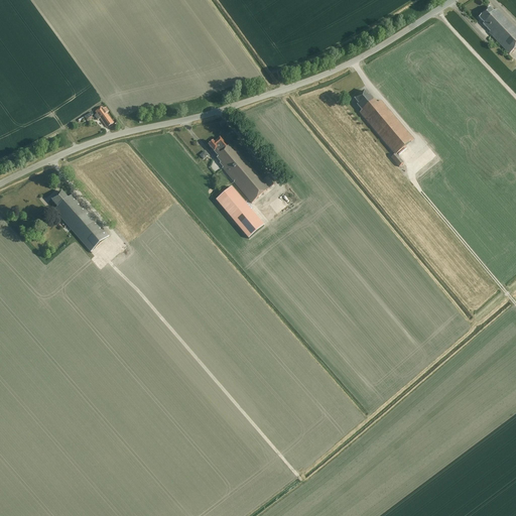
[(509,54),(515,47),(515,29),(498,10),(493,11),(490,7),(479,18),(484,23),(483,24),(490,31),(489,33),(509,54)]
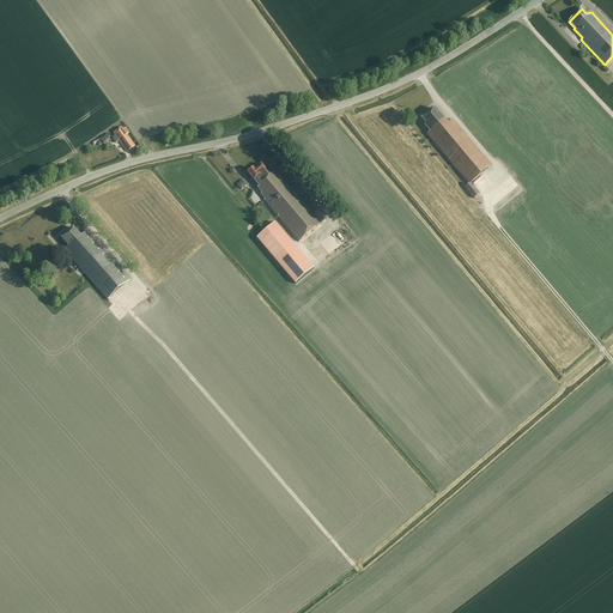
[(474,199),(480,194),(472,183),(491,167),(453,120),(448,123),(439,113),(438,115),(432,109),(422,119),(426,125),(425,126),(430,132),(428,134),(469,183),(465,187),(474,199)]
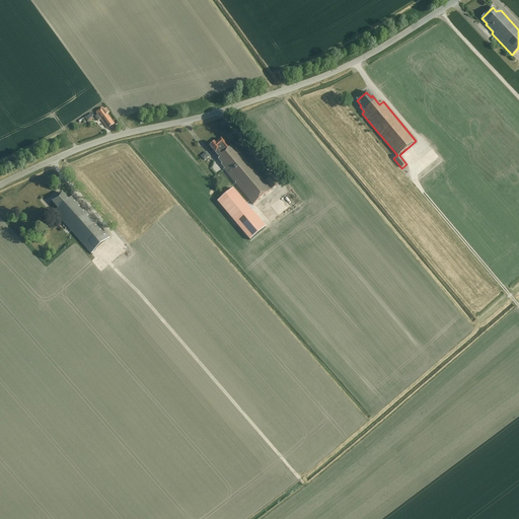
[(106,108),(104,110),(103,107),(96,113),(97,115),(95,117),(98,121),(100,120),(107,129),(115,124),(107,114),(109,113),(106,108)]
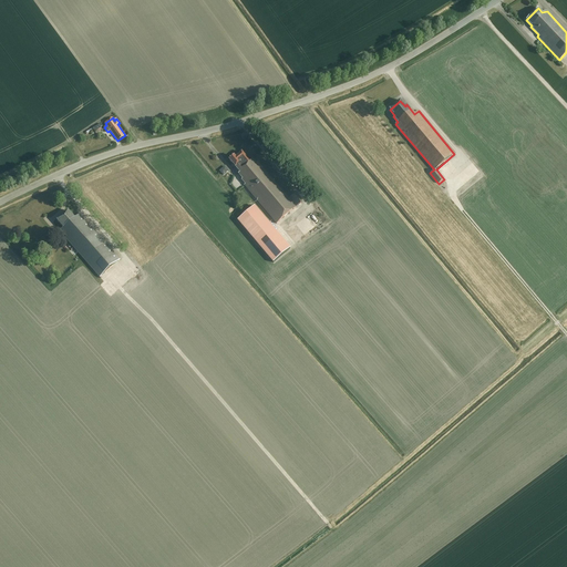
[(94,130),(96,134),(102,130),(99,125),(86,132),(88,134),(94,130)]
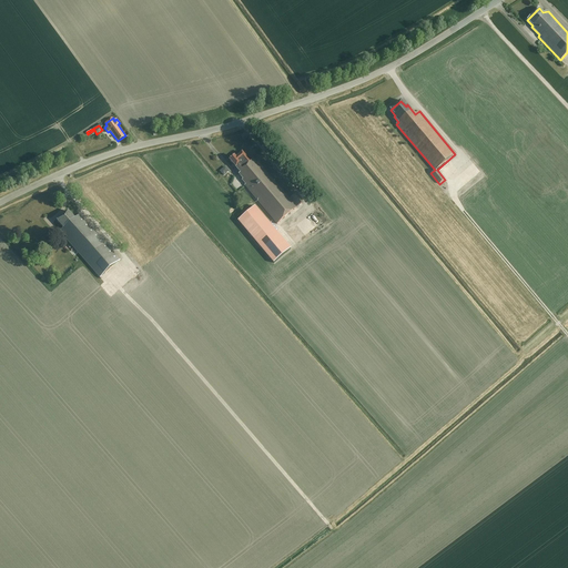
[(277,224),(302,203),(294,195),(290,200),(257,162),(256,163),(253,160),(250,162),(245,158),(246,158),(242,153),(236,159),(235,158),(233,156),(230,159),(231,161),(241,173),(240,174),(243,179),(242,180),(246,184),(244,185),(277,224)]
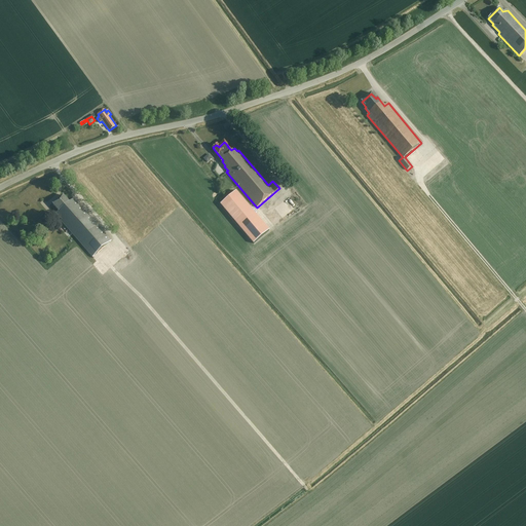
[(203,159),(208,163),(212,158),(209,154),(203,159)]
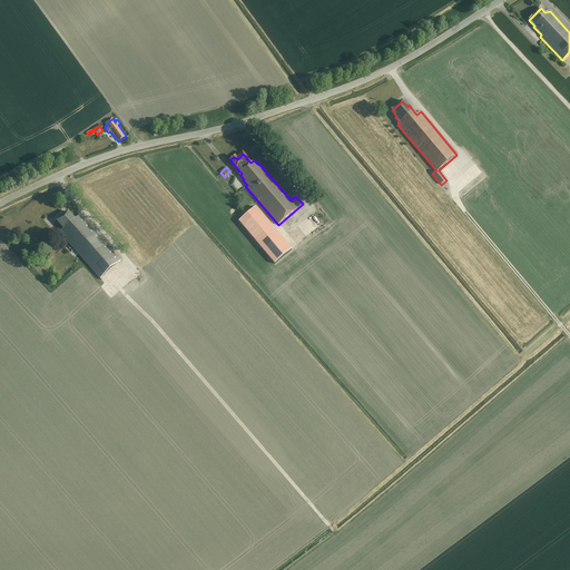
[(239,222),(275,264),(293,249),(256,207),(239,222)]
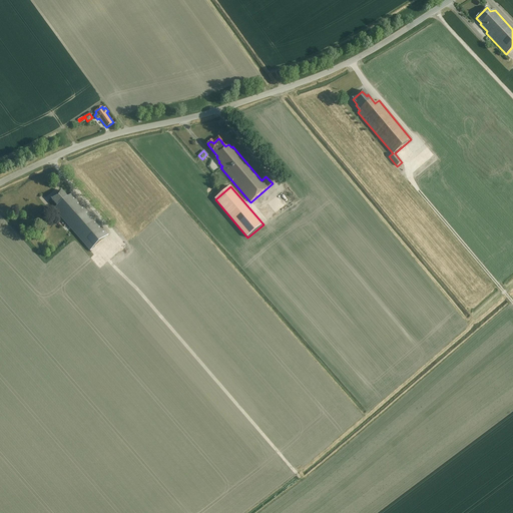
[(71,193),(66,197),(60,191),(51,199),(57,206),(55,208),(60,214),(59,215),(83,243),(80,246),(83,250),(82,251),(89,259),(93,254),(90,250),(108,235),(71,193)]
